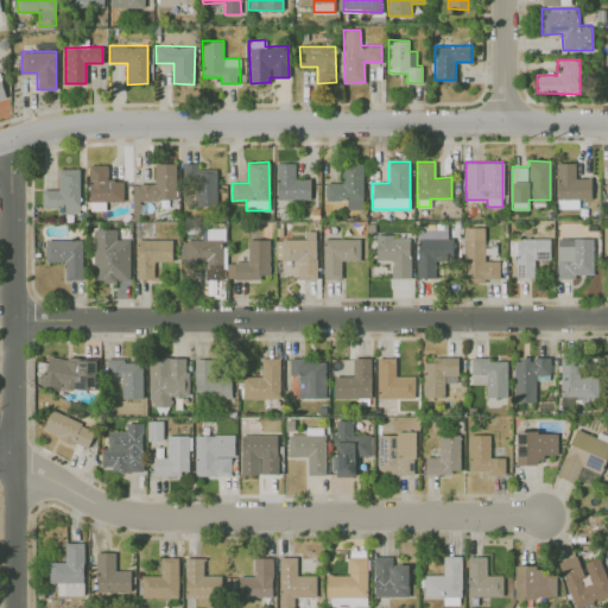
[(135,183),(135,200),(176,200),(176,163),(154,163),(154,183),(135,183)]
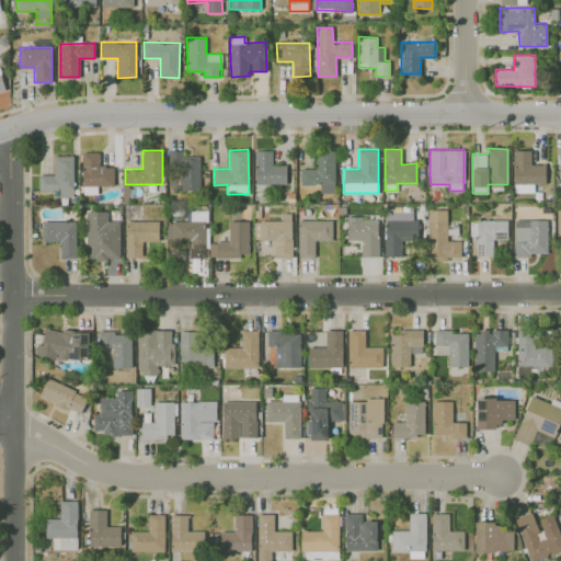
[(199,156),(183,156),(183,150),(169,151),(169,170),(181,170),(181,191),(201,190),(199,156)]
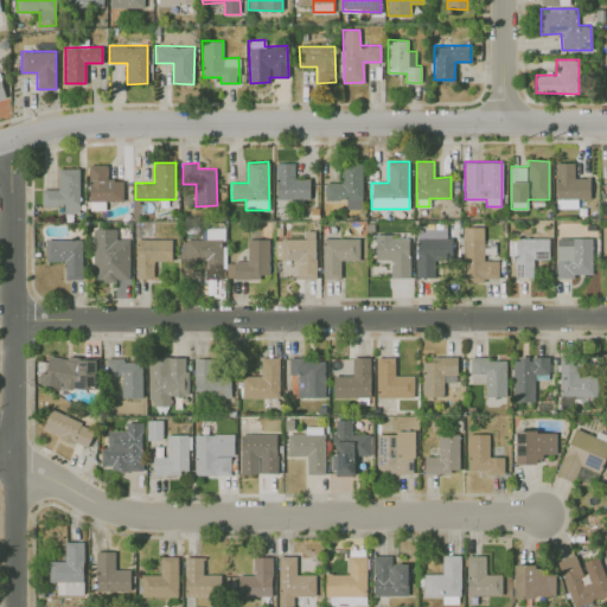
[(310,198),(310,179),(295,179),(294,163),(276,163),(276,199),(310,198)]
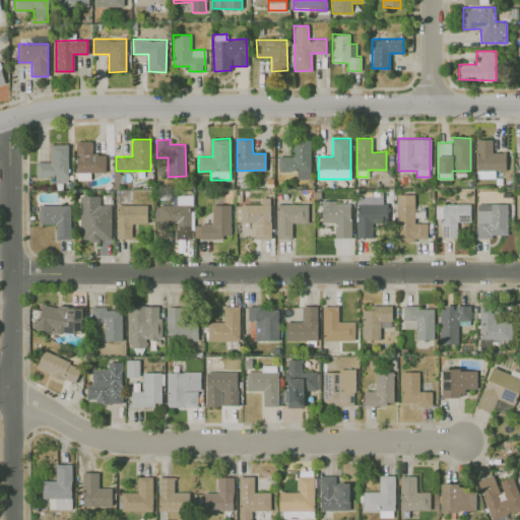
[(293,155),(277,156),(277,172),(296,171),(297,179),(311,179),(310,139),(293,140),(293,155)]
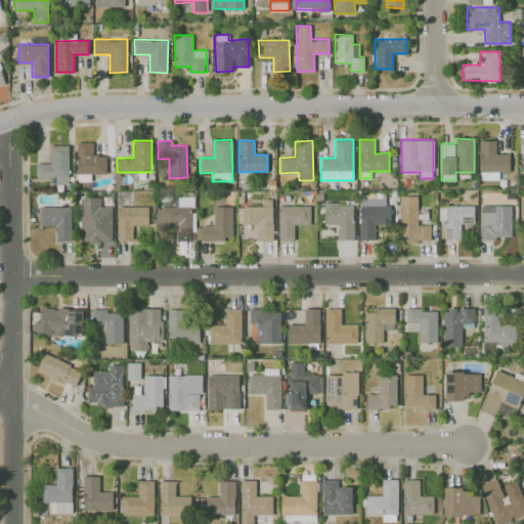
[(510,171),(509,153),(495,153),(495,140),(480,140),(480,178),(492,178),(491,171),(510,171)]
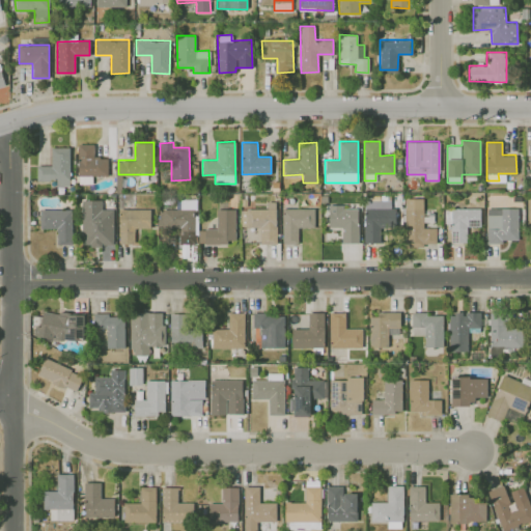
[(79,184),(91,184),(91,175),(108,175),(108,157),(93,157),(93,143),(77,144),(79,184)]
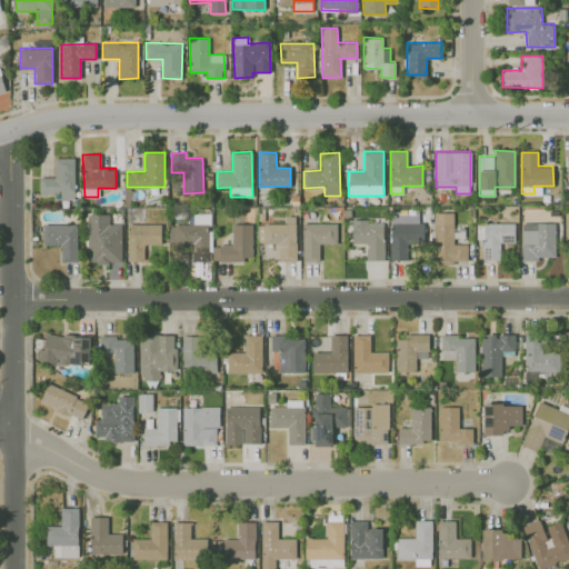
[(75,200),(75,157),(55,157),(55,177),(40,177),(39,193),(60,193),(60,199),(75,200)]
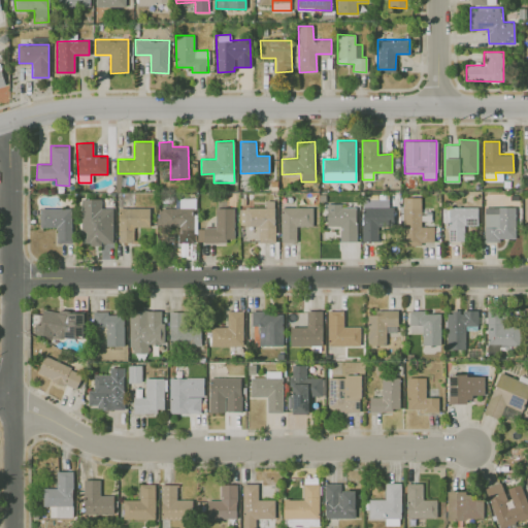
[(421,197),(401,197),(402,243),(434,242),(433,226),(421,226),(421,197)]
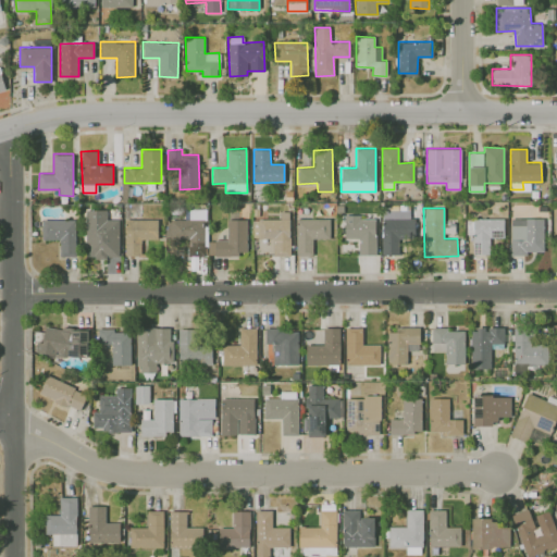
[(84,210),(86,258),(120,257),(119,219),(107,219),(107,209),(84,210)]
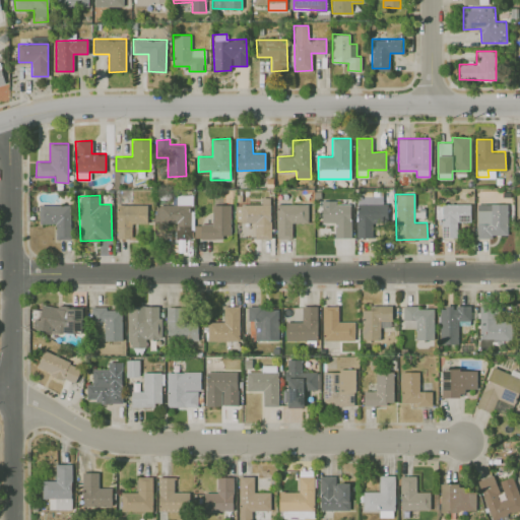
[(177,204),(154,204),(154,222),(176,221),(176,239),(190,239),(190,195),(176,195),(177,204)]
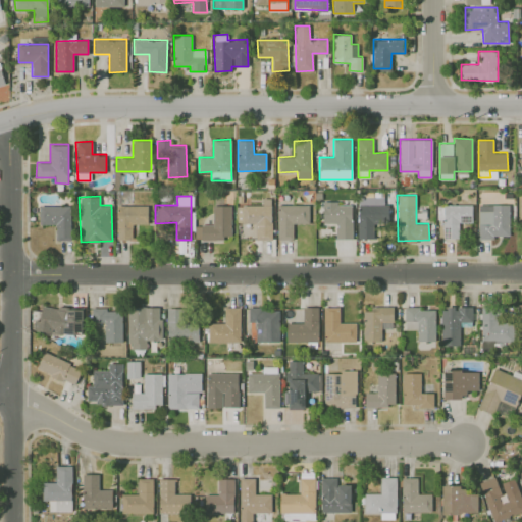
[(262,205),(237,205),(238,223),(255,223),(256,240),(271,240),(271,198),(262,198),(262,205)]
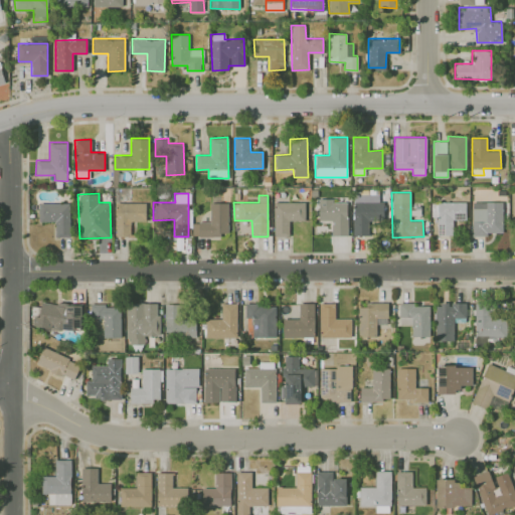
[(353,234),(368,235),(369,220),(383,220),(383,201),(360,201),(360,195),(354,195),(353,234)]
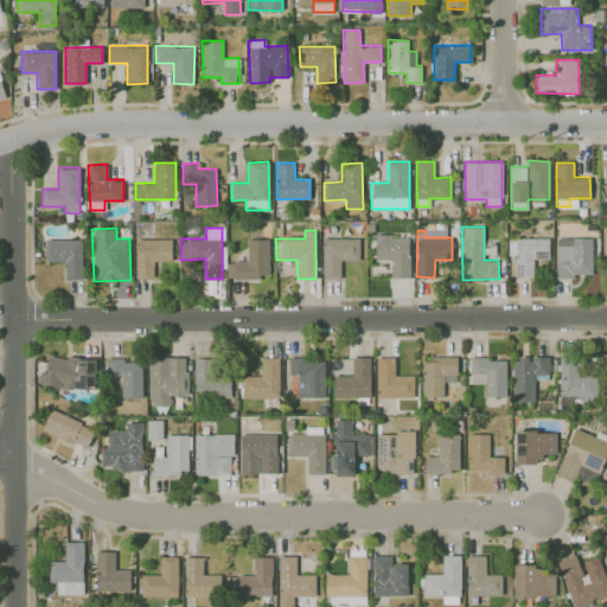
[(409,276),(409,237),(394,238),(394,234),(375,234),(376,259),(390,259),(390,276),(409,276)]
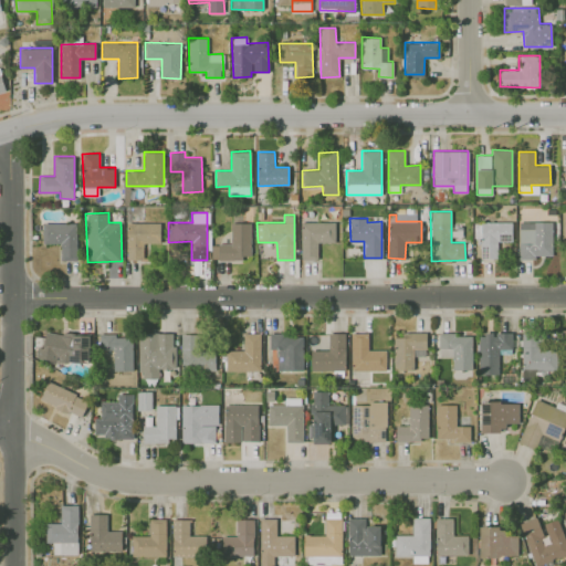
[(335,221),(301,221),(301,259),(317,259),(317,242),(335,242),(335,221)]
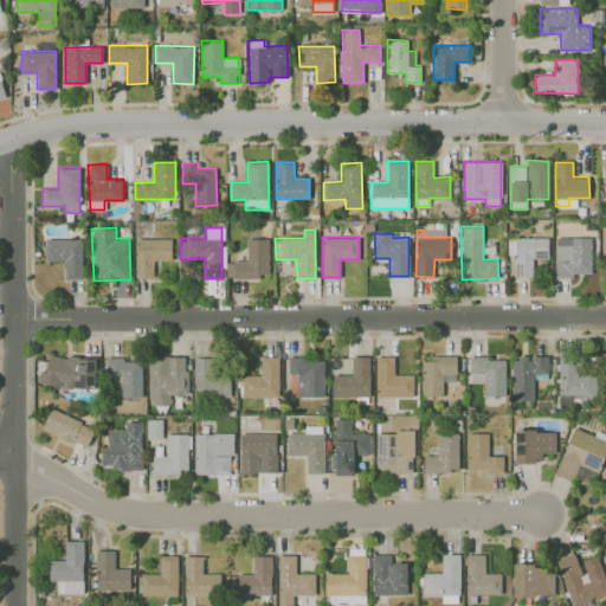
[(547,237),(514,238),(514,276),(533,276),(533,258),(547,258),(547,237)]
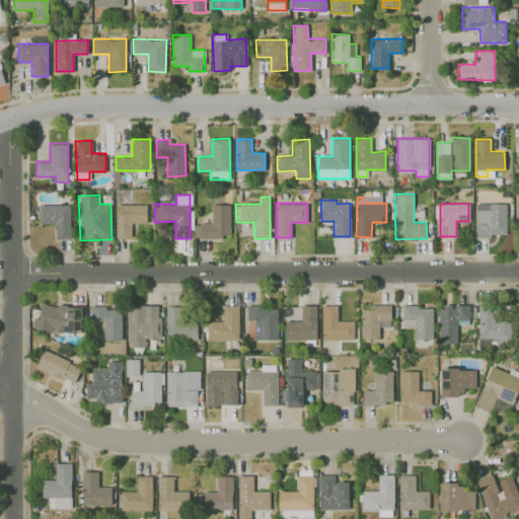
[(506,203),(475,203),(475,235),(506,236),(506,203)]
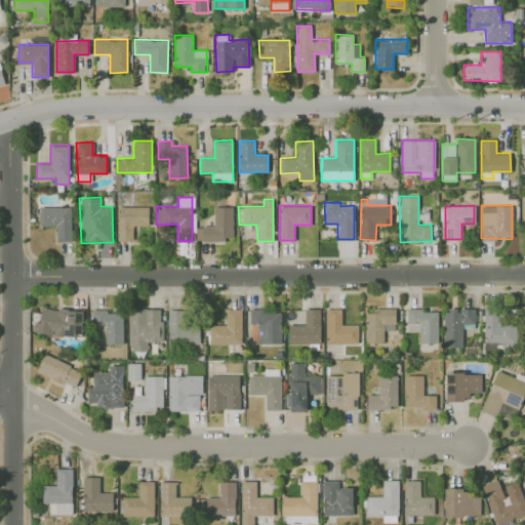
[(71,206),(39,207),(40,226),(55,226),(56,242),(72,241),(71,206)]
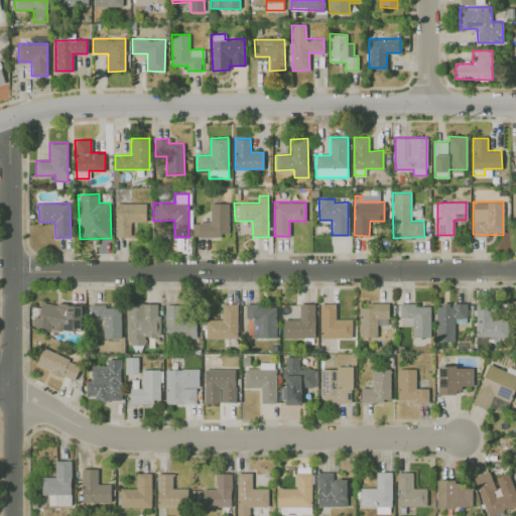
[(145,203),(115,203),(116,236),(130,236),(130,222),(146,222),(145,203)]
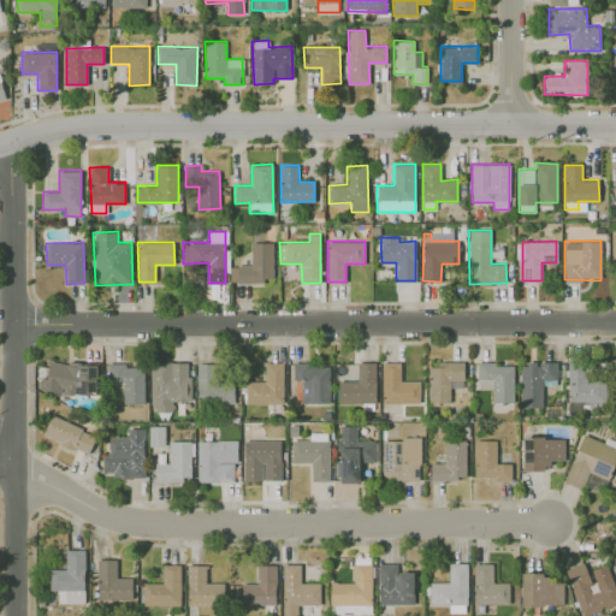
[(273,282),(272,242),(252,242),(252,265),(230,266),(230,282),(273,282)]
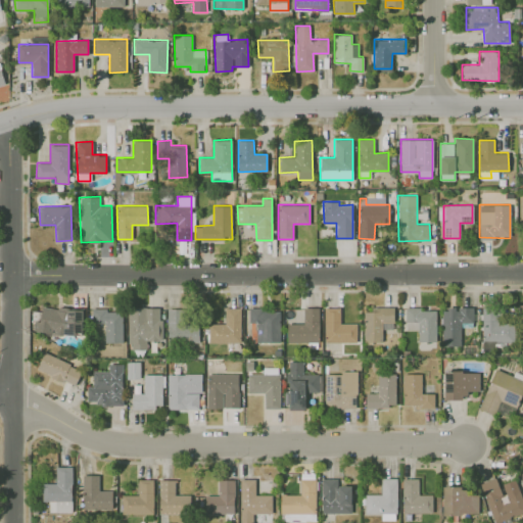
[(161,340),(161,307),(129,306),(128,349),(146,349),(147,340),(161,340)]
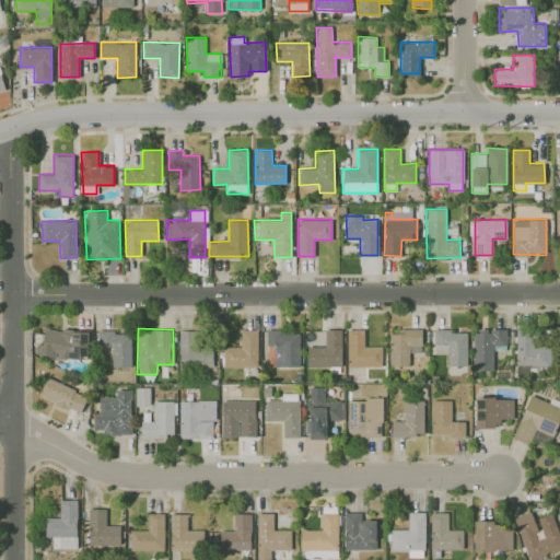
[(382,366),(382,346),(364,345),(365,328),(348,328),(347,366),(382,366)]
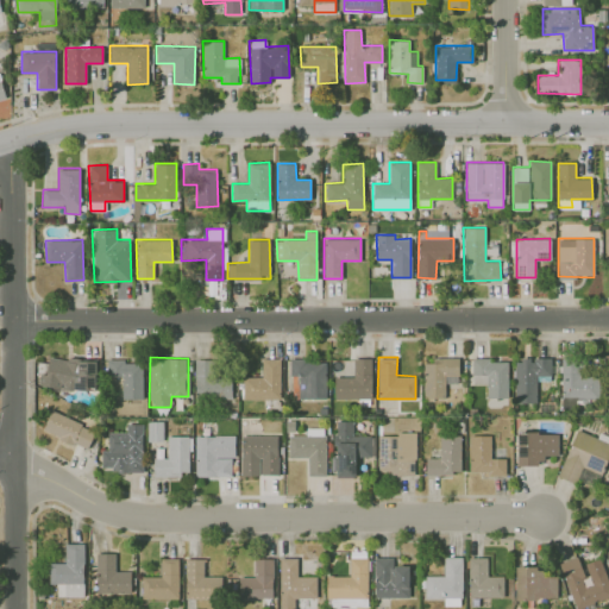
[(551,357),(515,357),(514,402),(537,402),(537,376),(551,376),(551,357)]
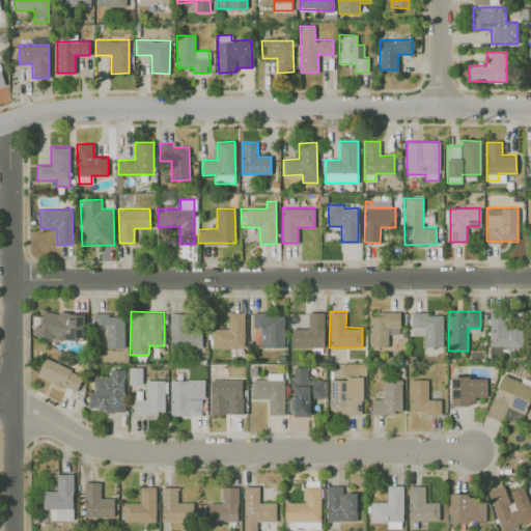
[(522,346),(522,327),(512,327),(512,312),(490,311),(490,346),(522,346)]
